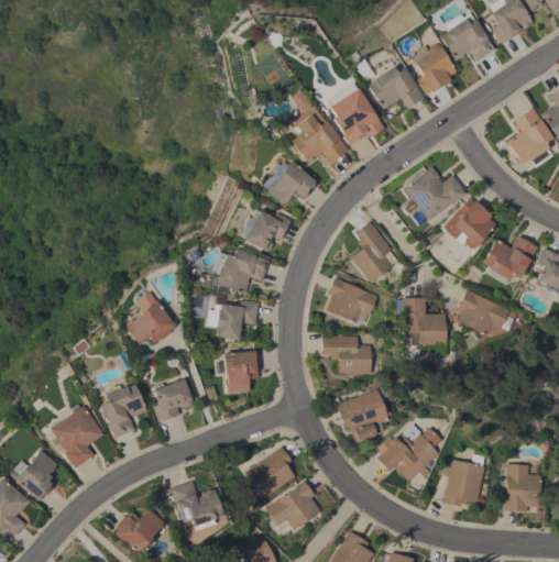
[(489,7),(500,0),(517,0),(533,23),(532,23),(533,24),(524,30),(524,29),(521,31),(521,32),(502,44),(492,30),(497,25),(490,14),(492,12),(489,7)]
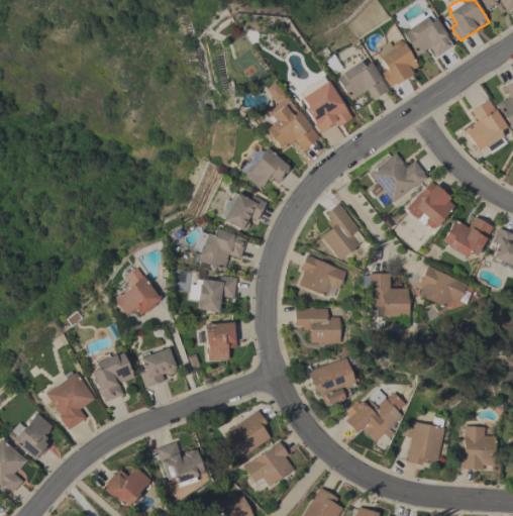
[(512,9),(508,12),(499,0),(497,0),(496,1),(497,4),(492,7),(491,7),(487,10),(480,0),(512,0),(512,9)]
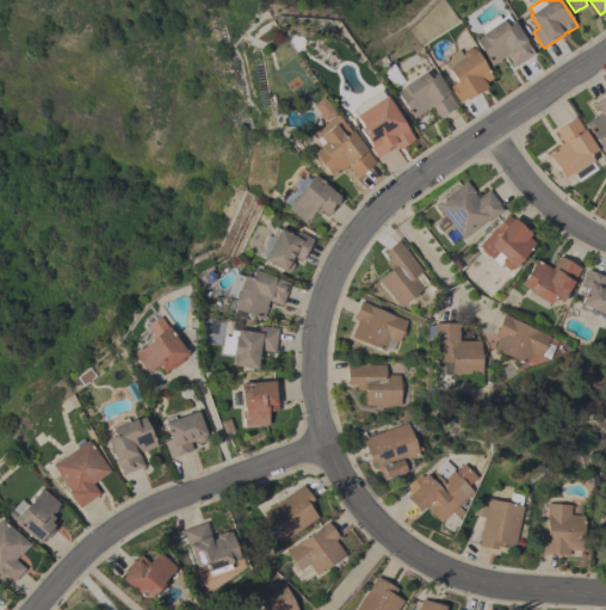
[(518,67),(509,55),(493,66),(476,41),(484,36),(480,29),(500,16),(502,19),(508,14),(513,22),(515,20),(529,41),(529,42),(537,54),(518,67)]
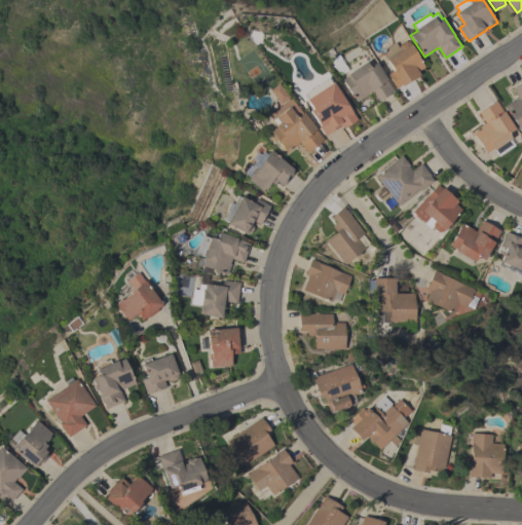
[(404,86),(403,85),(398,89),(388,75),(395,71),(385,55),(388,53),(389,50),(388,48),(397,43),(400,48),(401,45),(406,41),(410,42),(426,68),(419,72),(421,75),(404,86)]
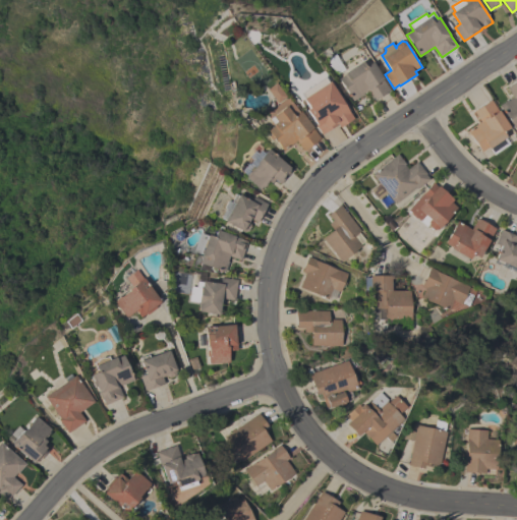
[(346,65),(358,57),(362,62),(363,62),(366,67),(374,62),(392,91),(375,102),(368,93),(363,95),(364,96),(355,102),(340,79),(346,75),(345,73),(349,71),(346,65)]
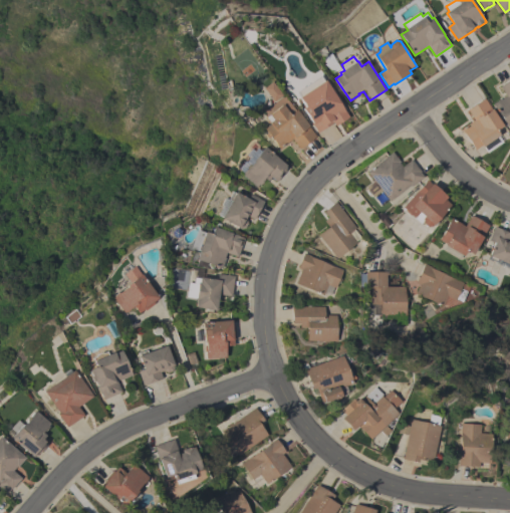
[(509,127),(495,104),(503,99),(508,96),(502,86),(509,81),(509,127)]
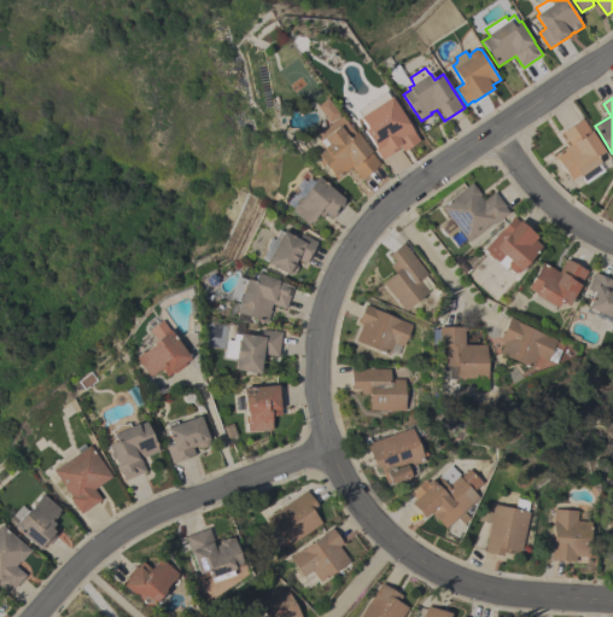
[(319,108),(332,123),(342,115),(330,99),(319,108)]
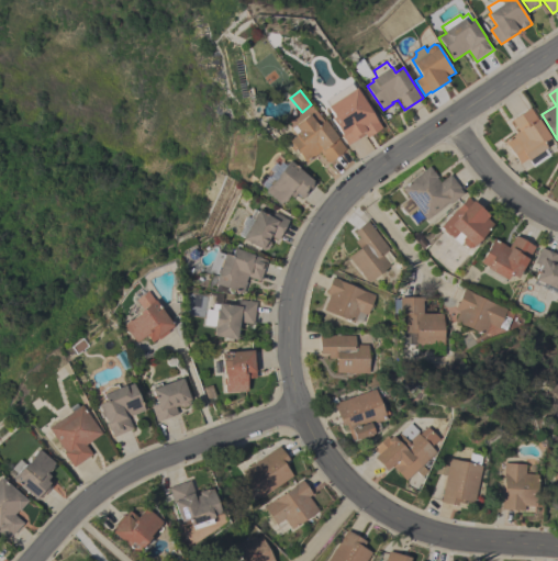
[(350,145),(341,131),(346,126),(338,115),(339,114),(335,108),(336,102),(343,97),(348,99),(352,103),(353,100),(358,96),(363,96),(381,124),(379,125),(380,126),(372,131),(371,130),(368,132),(369,133),(350,145)]
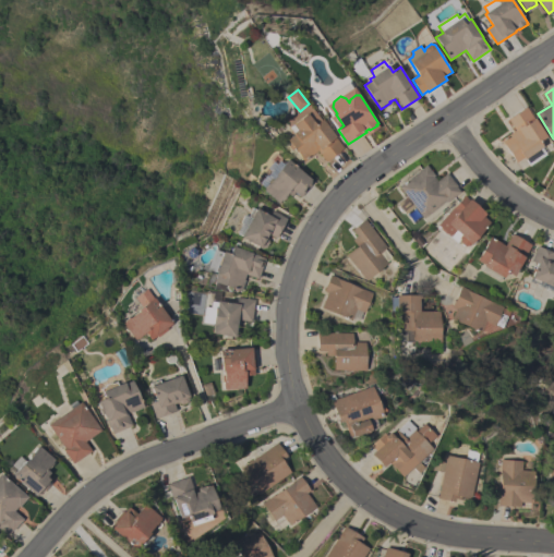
[(288,122),(312,104),(346,148),(328,161),(320,152),(305,161),(289,141),(296,135),(294,134),(297,133),(292,128),(288,122)]
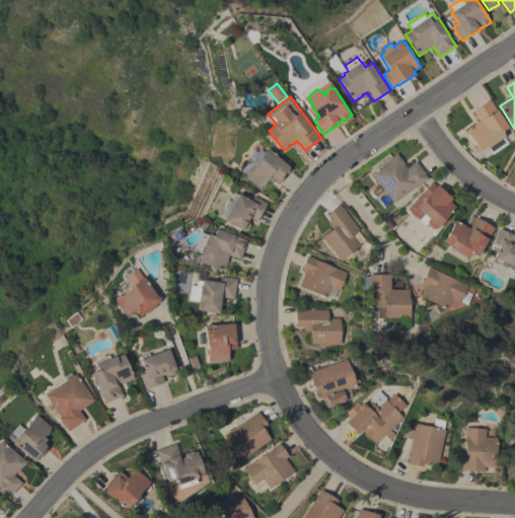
[(510,144),(494,155),(490,148),(489,149),(488,147),(482,152),(467,131),(481,122),(473,112),(491,99),(510,128),(503,132),(506,137),(505,138),(510,144)]
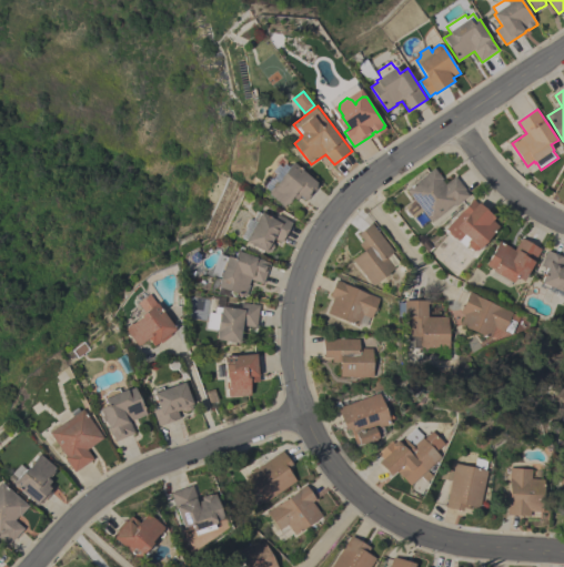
[(267,188),(272,181),(273,181),(278,175),(274,172),(281,165),(284,168),(288,164),(291,168),(294,163),(319,183),(318,184),(321,186),(308,201),(302,196),(299,200),(295,198),(289,205),(288,204),(285,206),(270,193),(271,191),(267,188)]
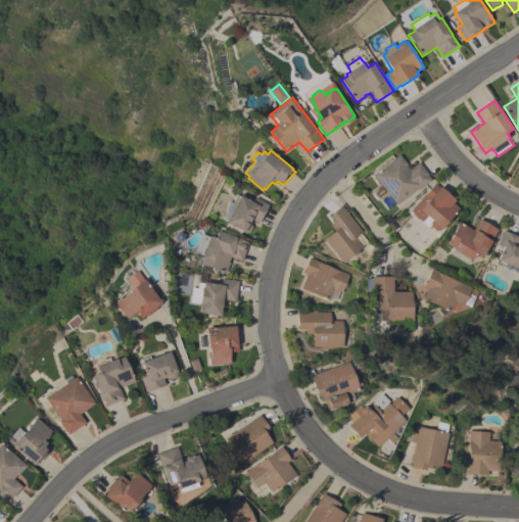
[(390,194),(381,201),(374,192),(383,184),(376,176),(402,155),(409,165),(409,167),(412,171),(421,163),(430,175),(429,176),(433,181),(421,190),(420,188),(399,205),(390,194)]
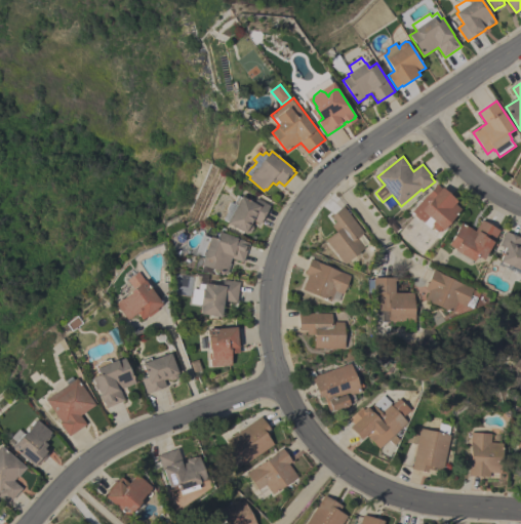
[(438,185),(442,189),(443,188),(459,202),(457,204),(464,209),(444,232),(440,232),(435,228),(435,224),(436,222),(432,217),(427,224),(424,220),(422,220),(417,216),(417,214),(414,212),(438,185)]
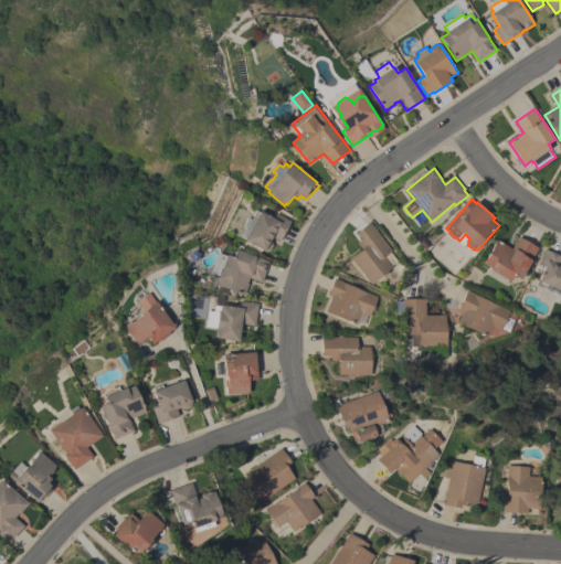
[(246,238),(242,236),(246,226),(245,226),(250,217),(256,222),(256,221),(254,220),(258,212),(261,213),(262,211),(275,219),(278,213),(293,222),(282,242),(275,238),(274,241),(275,245),(272,252),(267,253),(245,240),(246,238)]
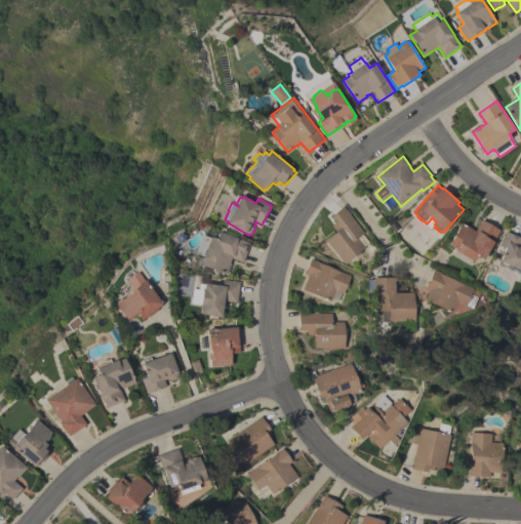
[(366,233),(364,235),(371,243),(366,247),(367,248),(347,265),(327,241),(338,232),(333,226),(337,223),(332,216),(346,206),(366,233)]
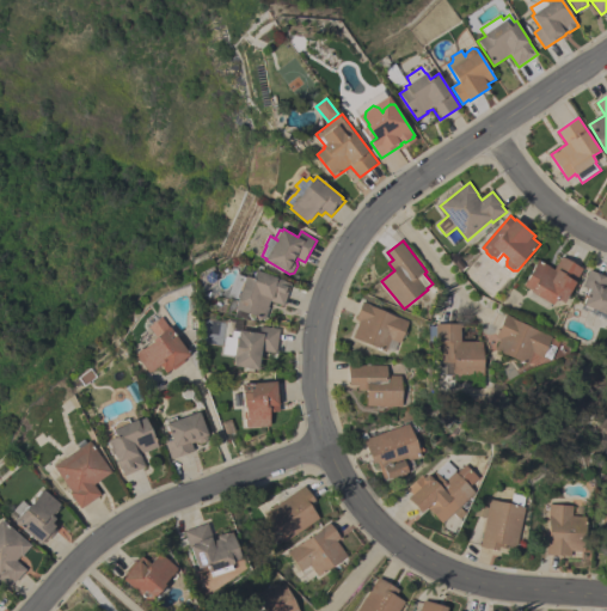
[(551,310),(529,298),(532,293),(532,292),(533,291),(525,286),(539,261),(556,270),(563,257),(584,269),(565,304),(557,299),(553,305),(551,310)]
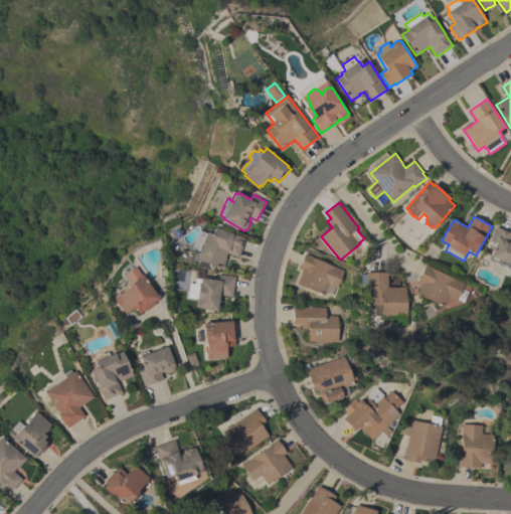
[(192,248),(198,230),(207,233),(207,232),(213,234),(215,227),(241,236),(240,237),(246,239),(240,258),(228,253),(227,259),(224,270),(199,261),(201,252),(200,252),(201,251),(199,251),(192,248)]
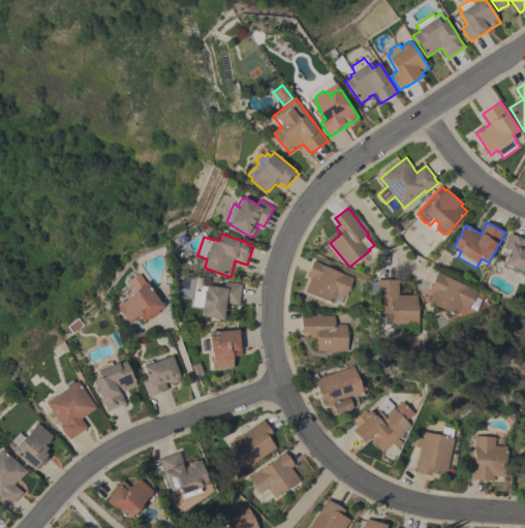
[(524,276),(513,272),(513,270),(505,267),(506,265),(504,265),(511,250),(505,248),(511,234),(524,239),(524,276)]
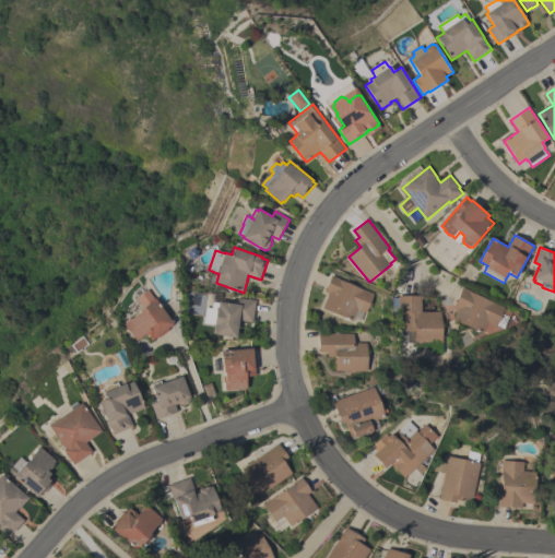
[(376,294),(373,301),(375,303),(373,309),(370,308),(367,313),(358,310),(354,322),(323,309),(330,294),(327,293),(333,275),(376,294)]
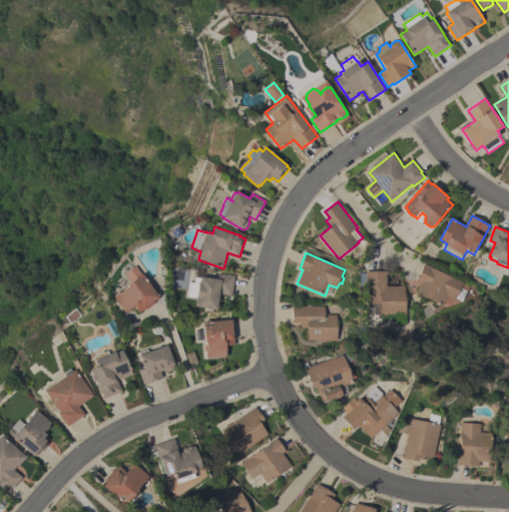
[(447,307),(443,306),(443,307),(416,294),(421,285),(417,283),(426,264),(464,283),(464,284),(471,287),(468,292),(462,302),(447,307)]
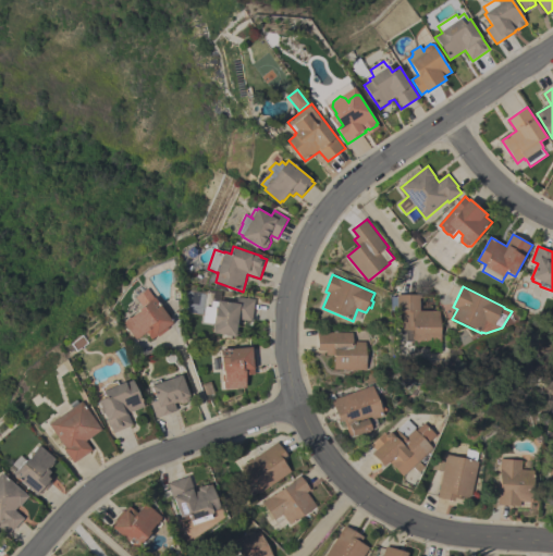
[(205,323),(207,307),(212,308),(213,300),(211,291),(222,293),(221,301),(238,304),(240,297),(256,299),(253,321),(242,320),(238,337),(214,333),(216,325),(214,325),(214,324),(205,323)]
